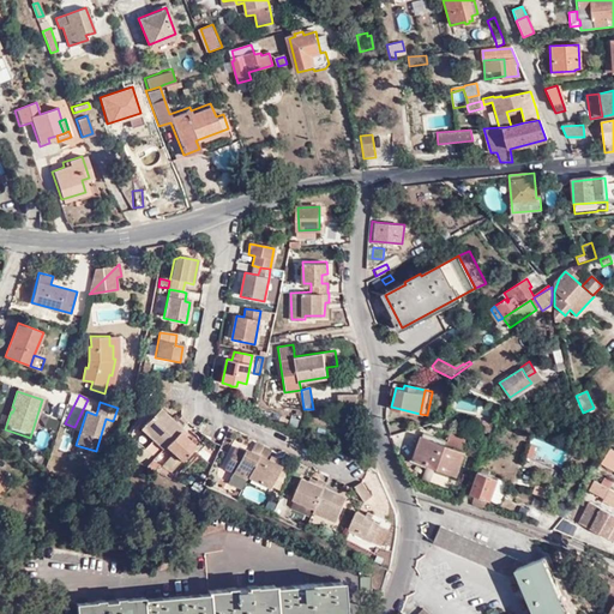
[(187,422),(181,415),(178,419),(175,422),(170,417),(160,408),(140,428),(163,449),(166,446),(181,428),(187,422)]
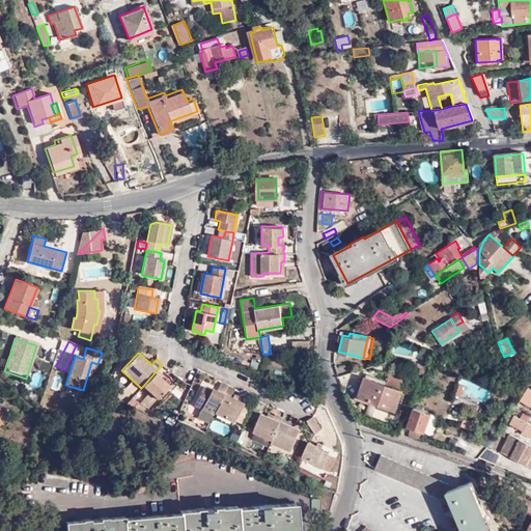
[(408,368),(415,371),(418,363),(411,361),(408,368)]
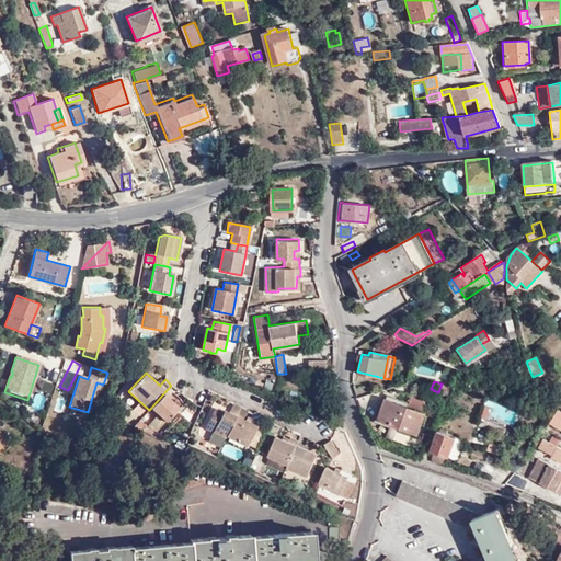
[(442,384),(438,392),(445,395),(448,386),(442,384)]
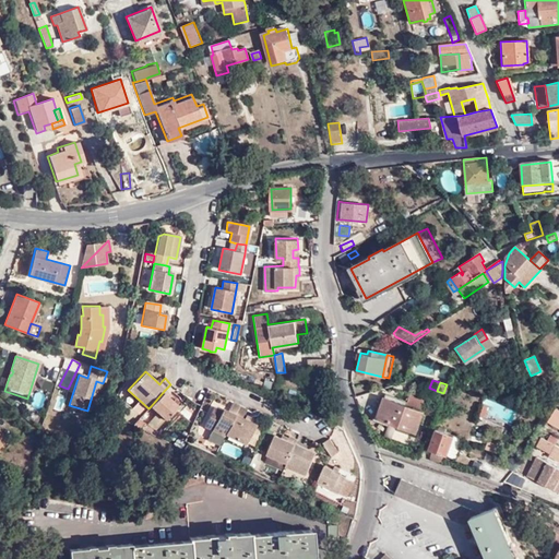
[(165,390),(151,406),(157,413),(165,419),(178,405),(169,397),(170,395),(165,390)]
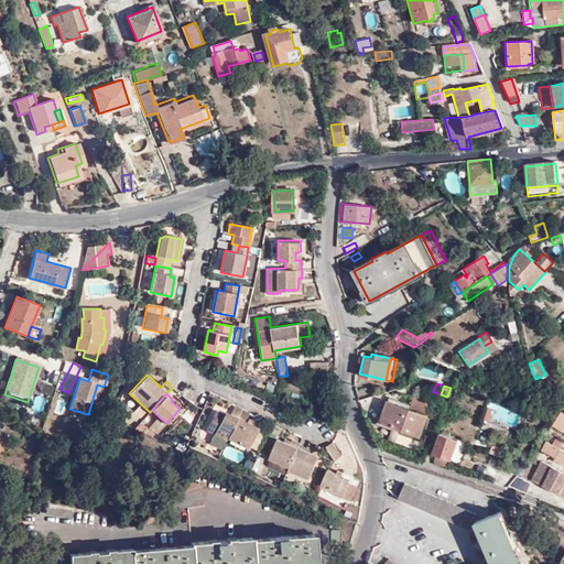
[(413,398),(409,409),(424,414),(429,403),(413,398)]
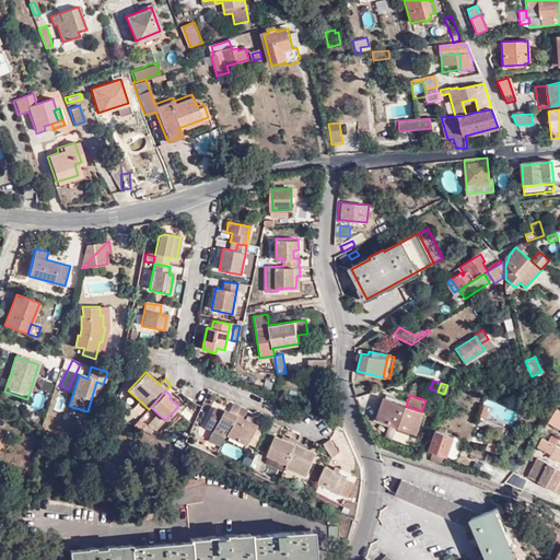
[(421,411),(406,406),(386,398),(378,419),(416,433),(423,412),(421,411)]
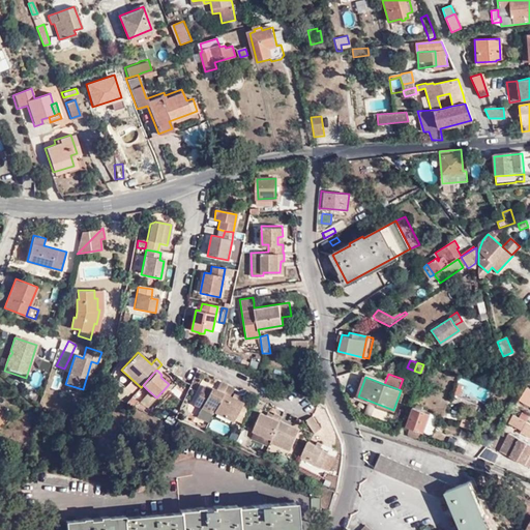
[(226,384),(217,381),(213,389),(209,387),(208,389),(200,386),(193,405),(201,408),(212,413),(213,411),(226,384)]
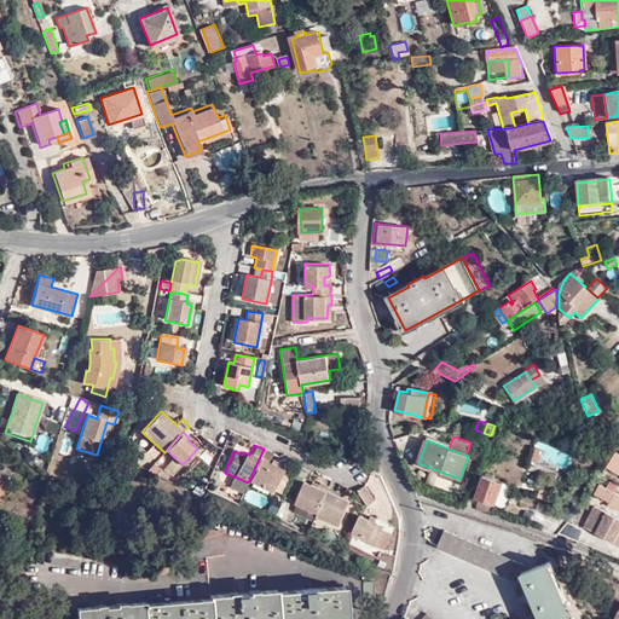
[(271,452),(264,449),(249,480),(272,491),(282,469),(268,462),(267,462),(271,452)]
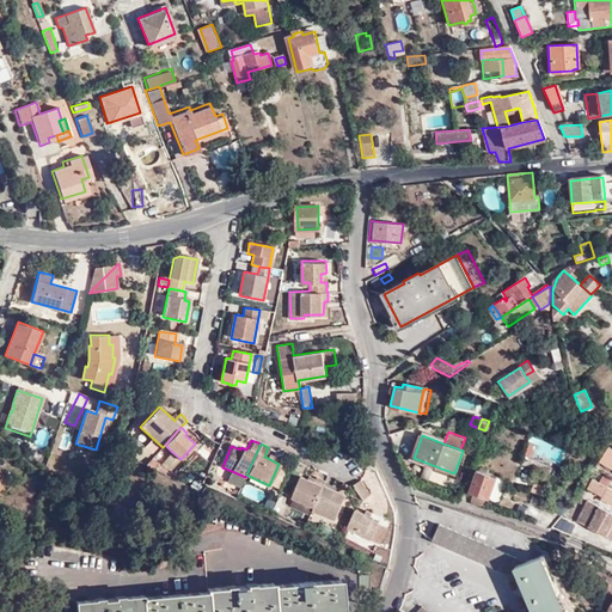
[(611,450),(607,447),(601,457),(611,460),(611,450)]
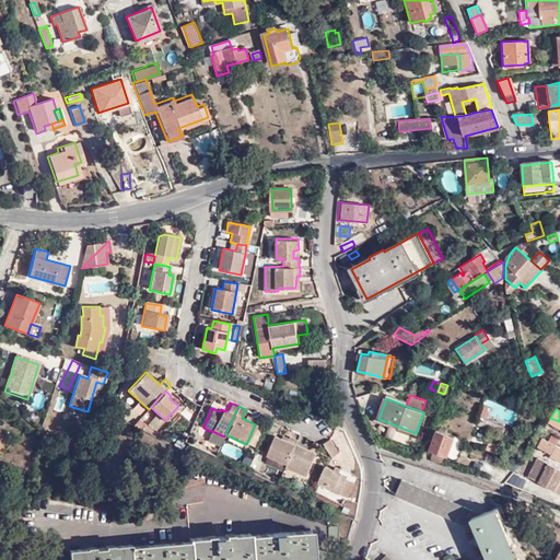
[(165,420),(158,413),(147,426),(156,431),(165,420)]
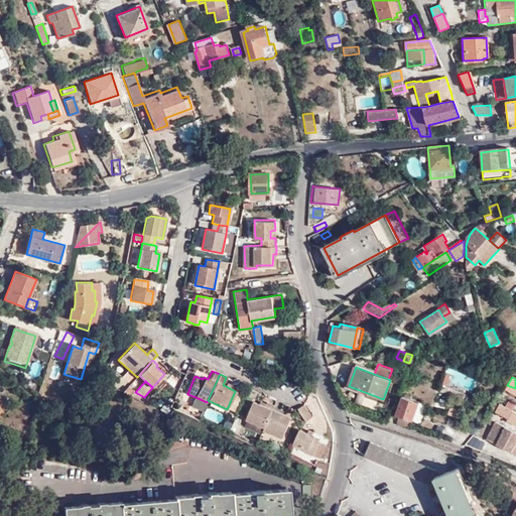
[(515,388),(507,385),(503,389),(515,396),(515,388)]
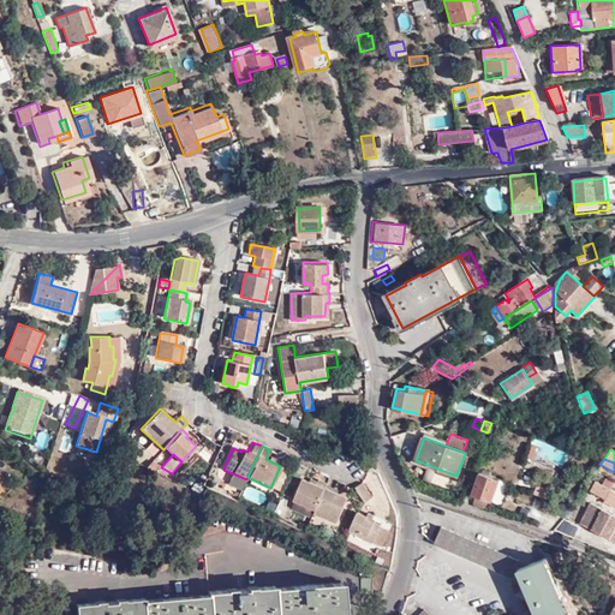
[(160,466),(153,461),(147,467),(156,472),(160,466)]
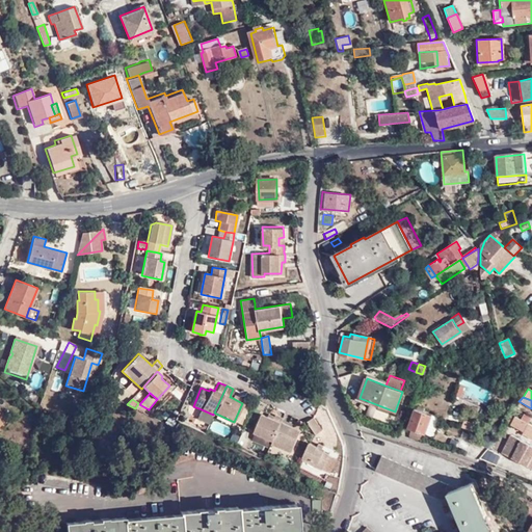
[(409,437),(421,442),(424,433),(426,433),(432,415),(415,408),(408,428),(413,429),(409,437)]
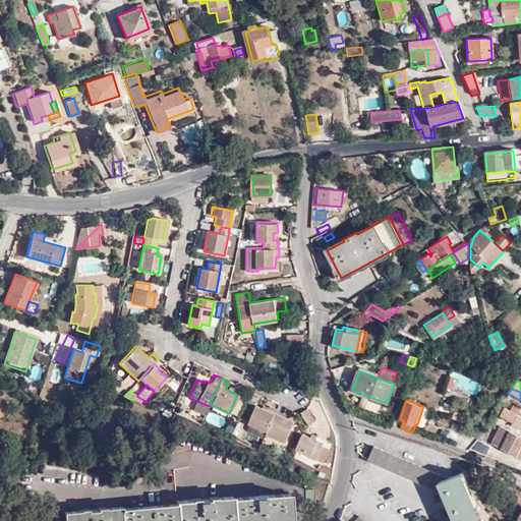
[(209,406),(197,401),(193,409),(205,414),(209,406)]
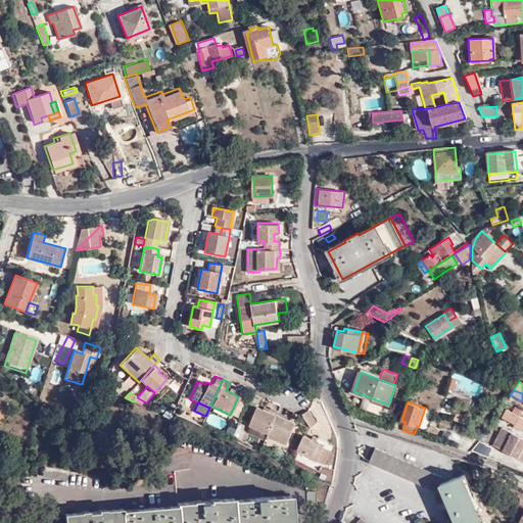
[(277,411),(277,410),(271,407),(270,409),(269,412),(263,409),(257,406),(249,424),(250,424),(267,431),(268,432),(277,411)]
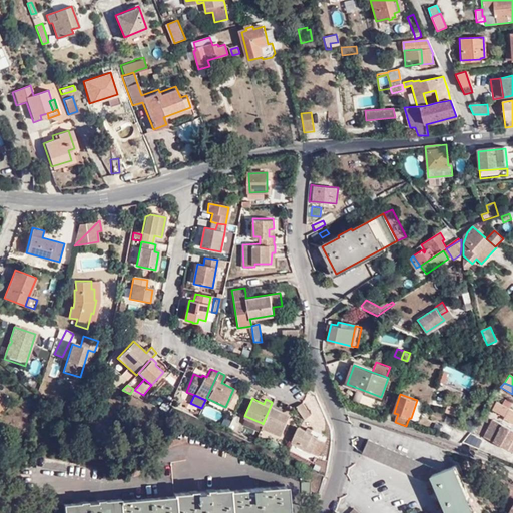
[(423,402),(417,400),(411,418),(417,421),(423,402)]
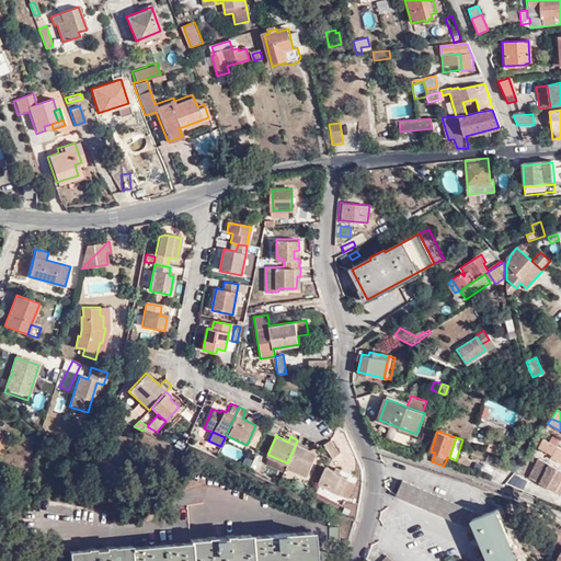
[(551,437),(548,444),(556,448),(560,442),(551,437)]
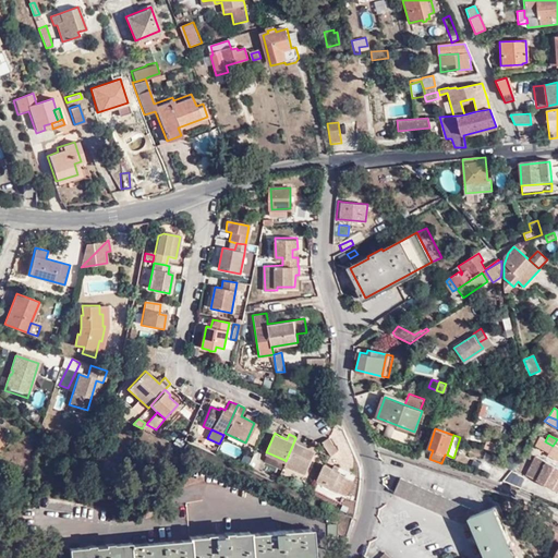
[(328,436),(322,440),(329,452),(330,453),(337,449),(328,436)]
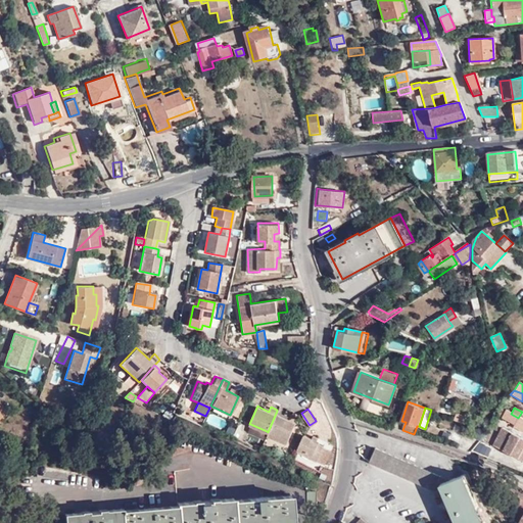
[(176,415),(165,410),(162,416),(172,421),(176,415)]
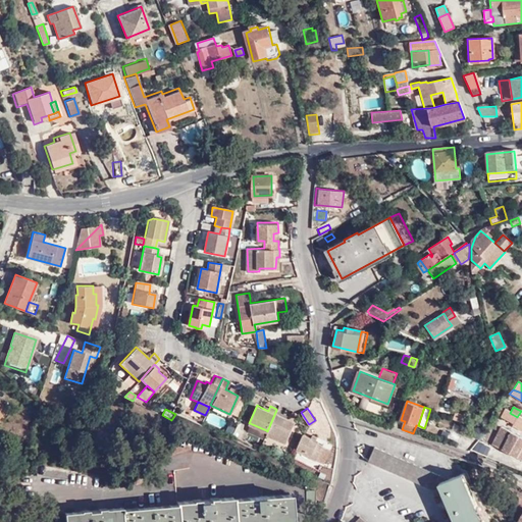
[(276,410),(267,431),(266,433),(285,442),(296,422),(288,418),(282,416),(283,413),(276,410)]
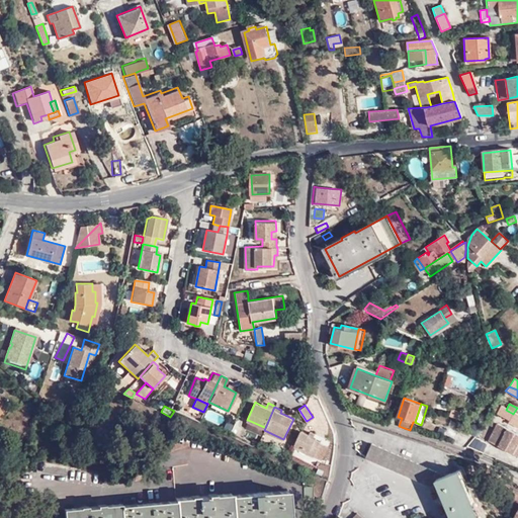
[(513,414),(506,410),(500,407),(496,415),(508,422),(513,414)]
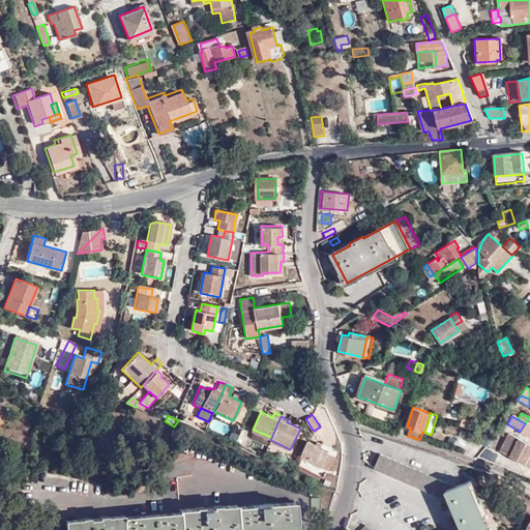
[(473,422),(463,418),(461,424),(471,429),(473,422)]
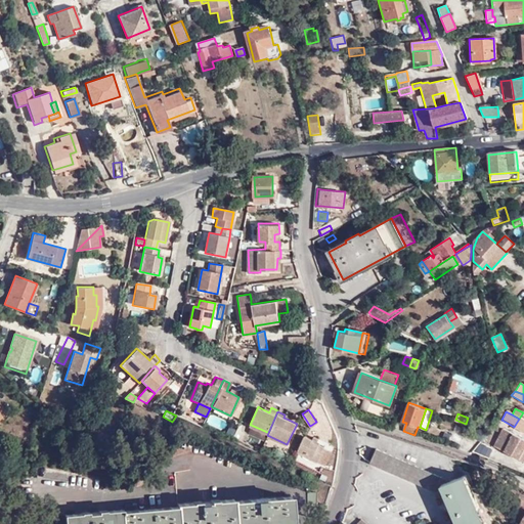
[(267,432),(251,425),(247,433),(264,440),(267,432)]
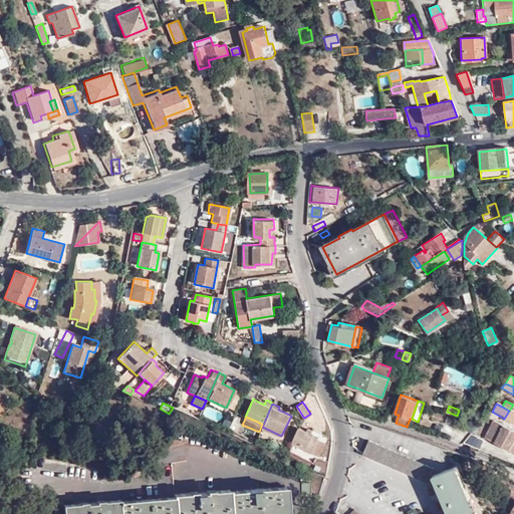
[(513,437),(513,434),(509,432),(492,422),(483,439),(500,449),(506,452),(513,437)]
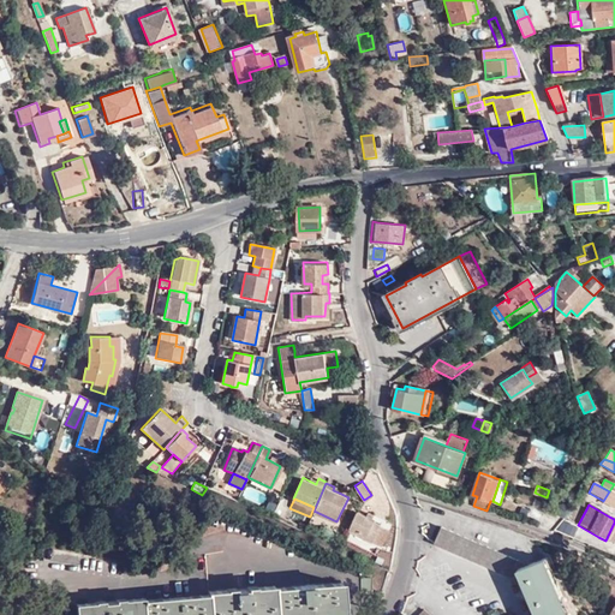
[(375,518),(357,509),(348,530),(372,541),(380,524),(374,520),(375,518)]
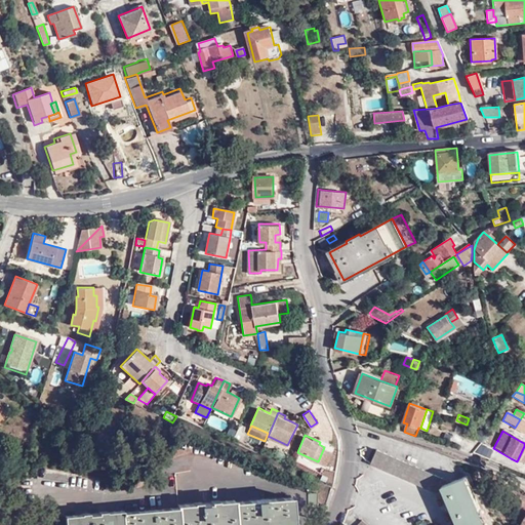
[(373,463),(439,490),(444,475),(378,449),(373,463)]
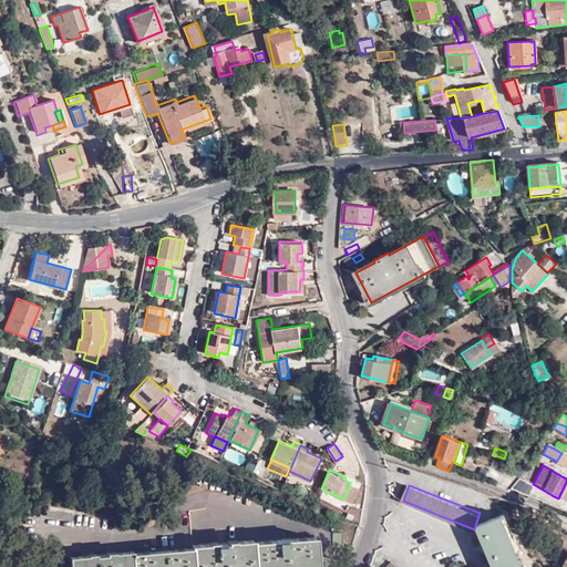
[(528,566),(507,512),(481,522),(498,566),(528,566)]
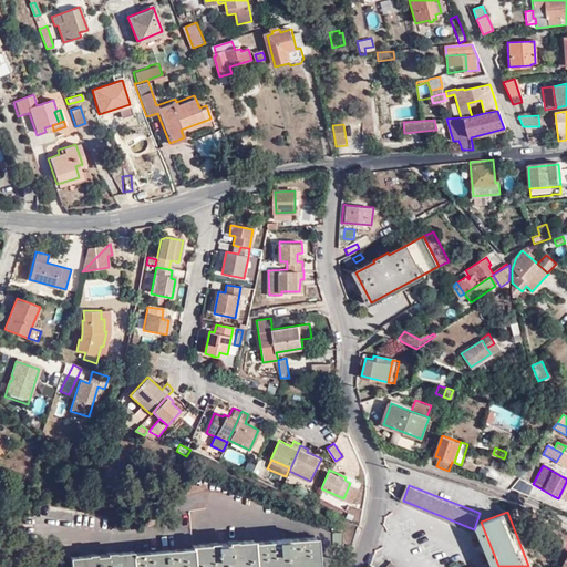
[(332,542),(342,540),(341,528),(330,529),(332,542)]
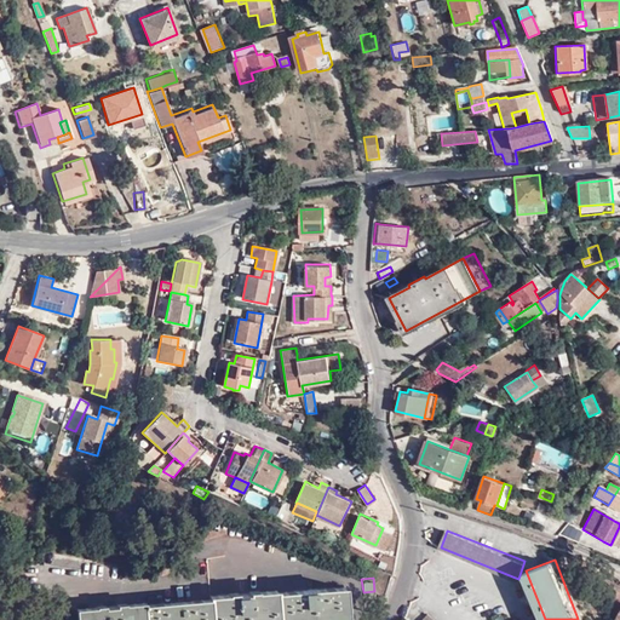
[(294,619),(345,615),(342,585),(276,592),(275,590),(210,596),(210,598),(144,606),(144,603),(78,610),(78,619),(294,619)]
